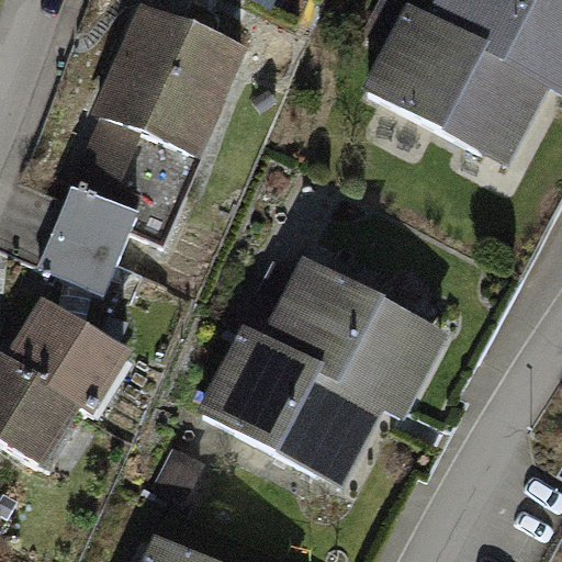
[(561,0),(438,0),(430,14),(555,81),(561,85),(561,0)]
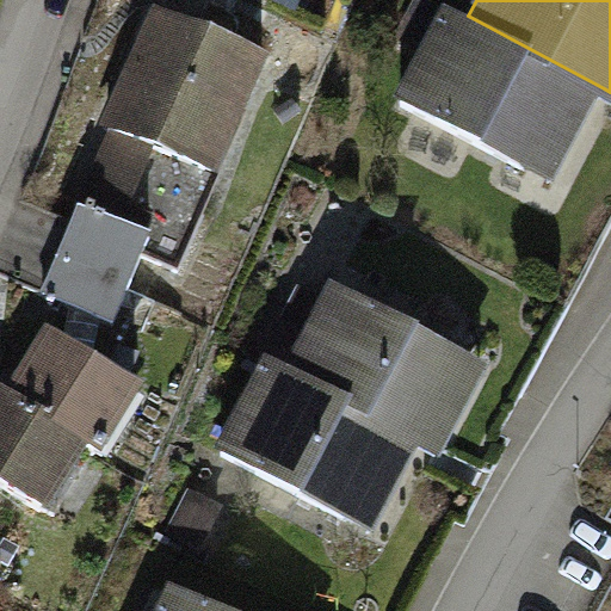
[(273,56),(153,2),(99,122),(115,128),(59,251),(43,287),(116,319),(144,255),(177,270),(273,56)]
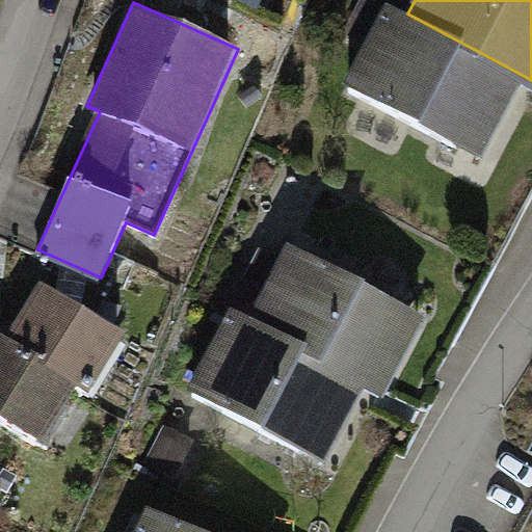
[(526,77),(407,14),(392,5),(349,85),(483,157),(526,77)]
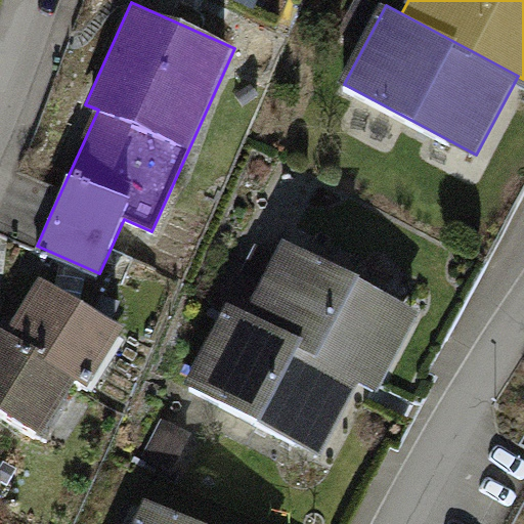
[(247,315),(365,377),(383,386),(422,312),(286,241),(247,315)]
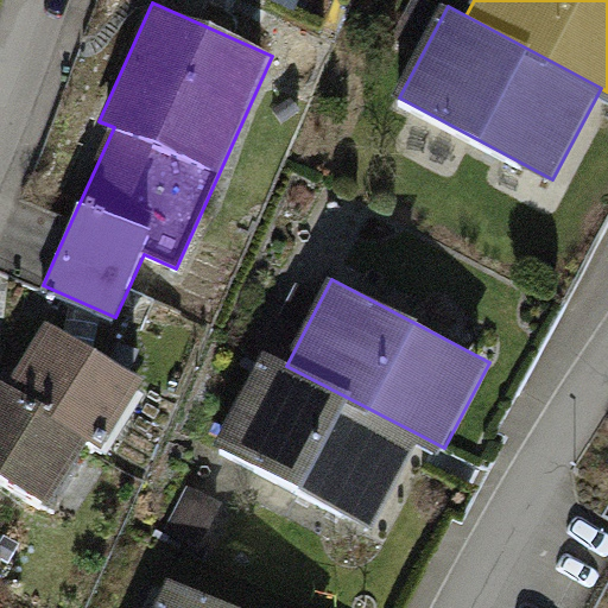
[(48,320),(6,386),(89,438),(105,448),(146,381),(48,320)]
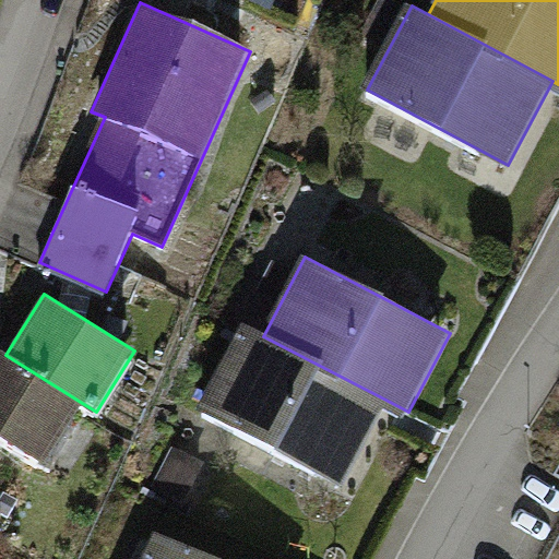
[(390,402),(263,336),(245,326),(200,411),(345,487),(390,402)]
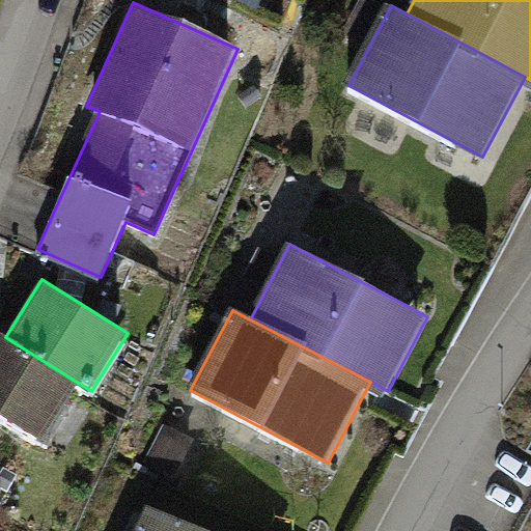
[(0,416),(40,442),(78,383),(5,337),(0,334),(0,416)]
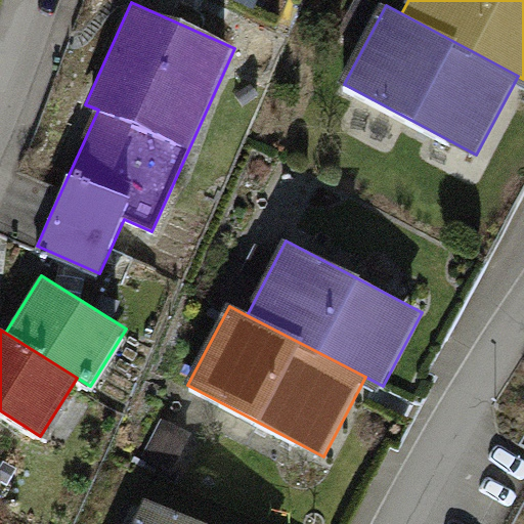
[(202,523),(146,499),(135,523),(202,523)]
